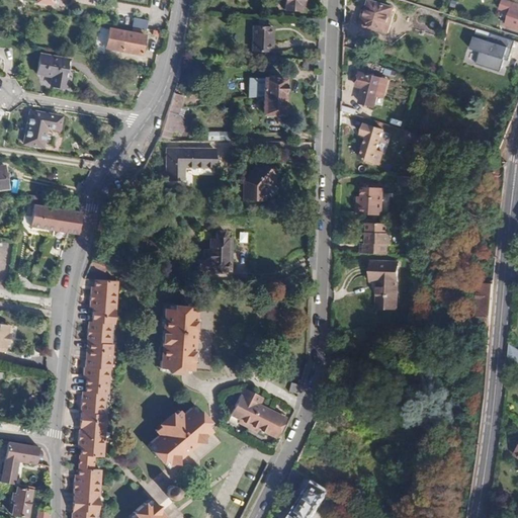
[(285,0),(285,9),(299,9),(300,4),(304,4),(303,0),(285,0)]
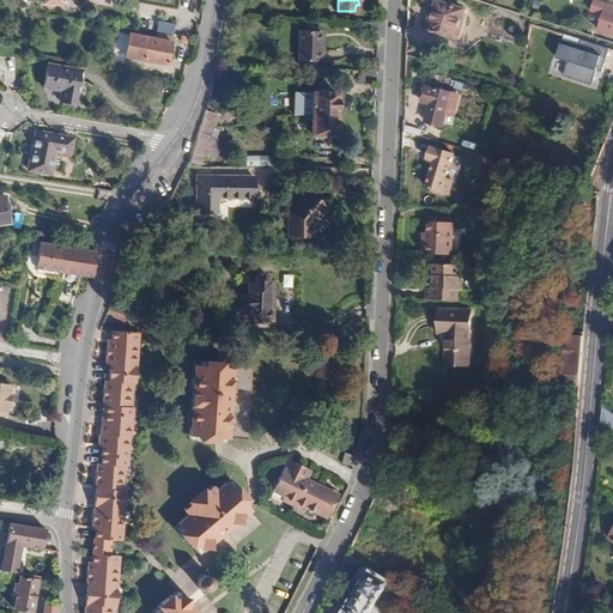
[(612,5),(598,0),(595,0),(593,11),(605,14),(600,30),(612,32),(612,5)]
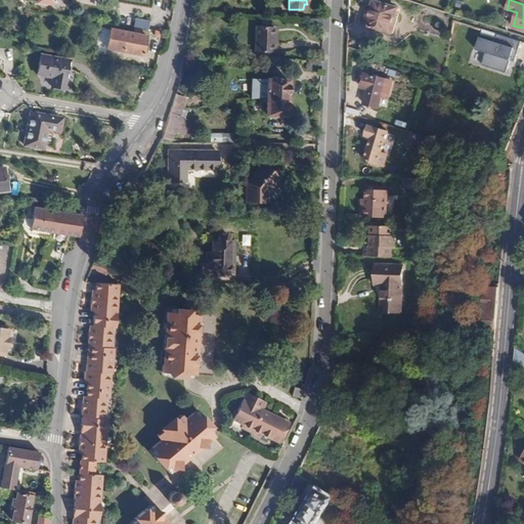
[(375,2),(367,26),(391,32),(398,8),(375,2)]
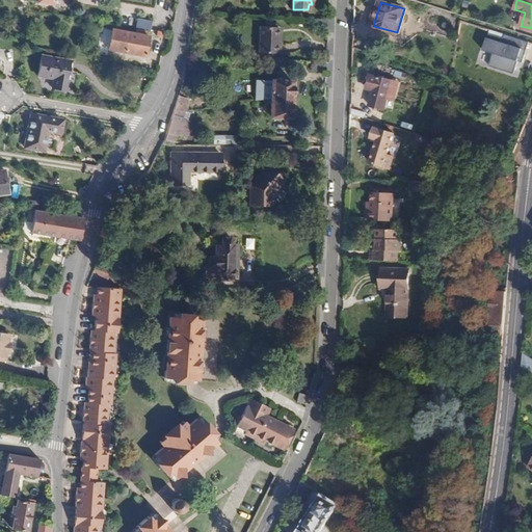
[(138,18),(137,26),(151,28),(153,20),(138,18)]
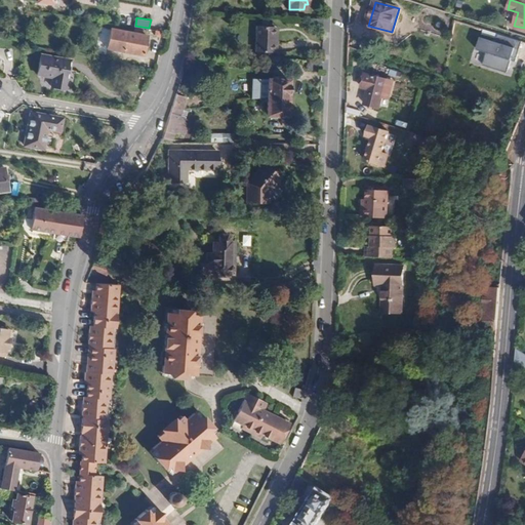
[(309,18),(309,27),(323,28),(323,19),(309,18)]
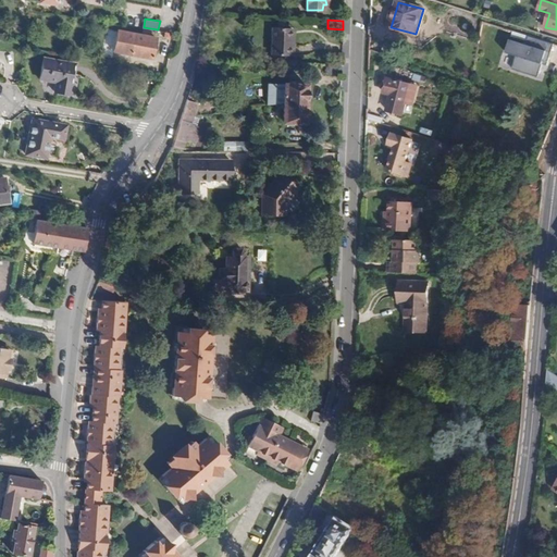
[(271,42),(279,45),(276,54),(294,54),(294,44),(291,44),(292,27),(272,26),(271,42)]
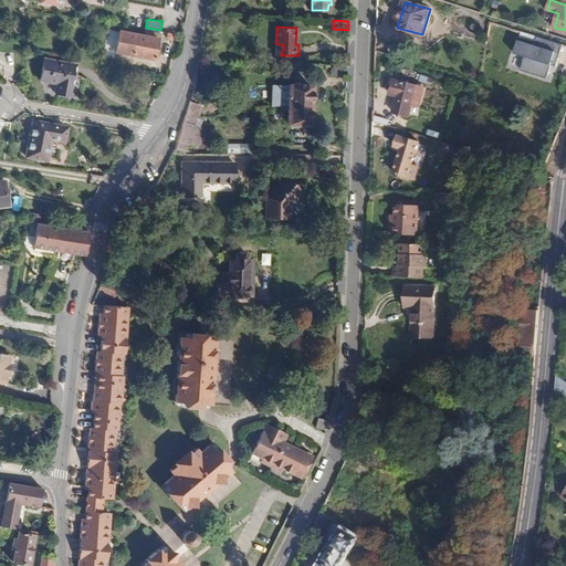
[(155,58),(158,37),(121,31),(117,52),(155,58)]
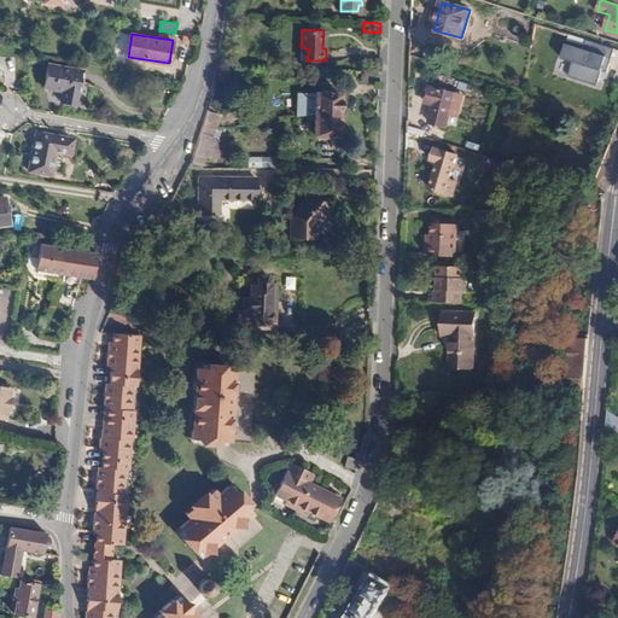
[(613,48),(569,35),(560,58),(572,62),(570,76),(598,86),(602,71),(607,73),(613,48)]
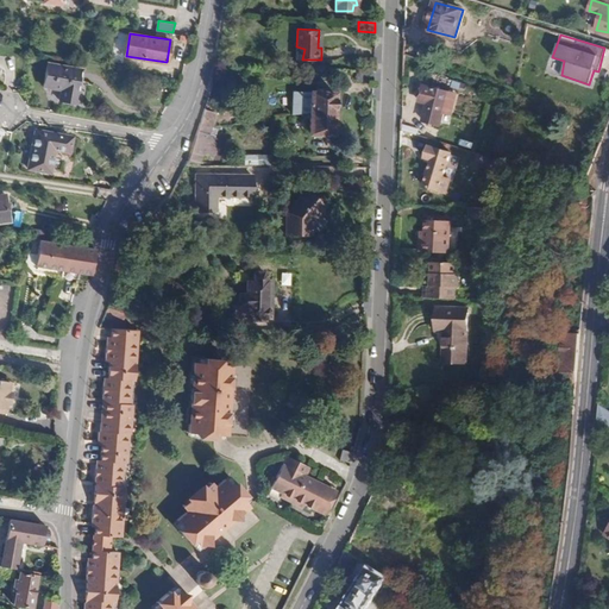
[(49,64),(45,87),(63,89),(61,100),(77,102),(83,70),(49,64)]
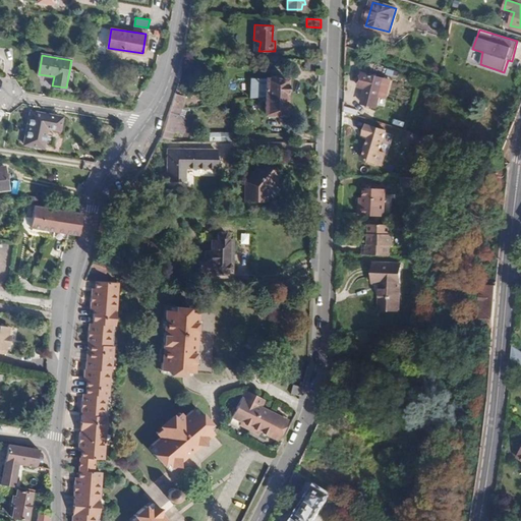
[(305,58),(305,68),(321,69),(322,59),(305,58)]
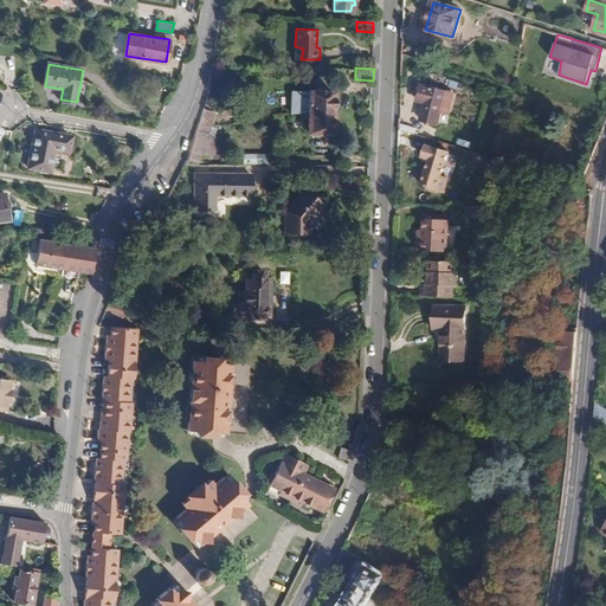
[(418,101),(425,104),(420,120),(438,126),(447,94),(423,85),(418,101)]
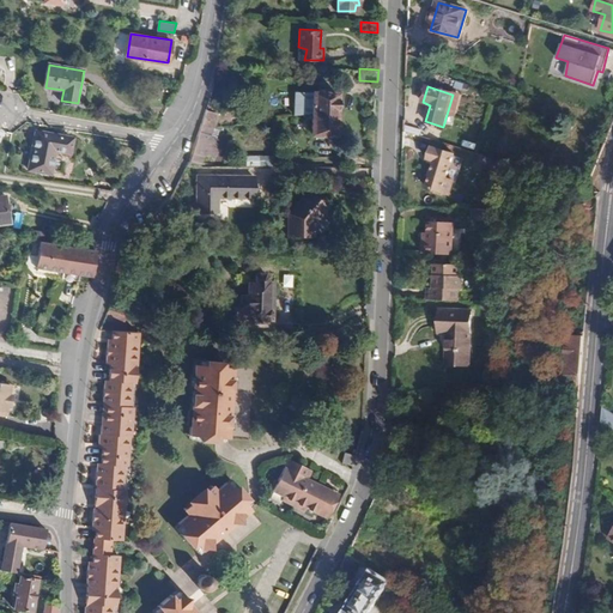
[(314,92),(313,113),(337,113),(338,93),(314,92)]
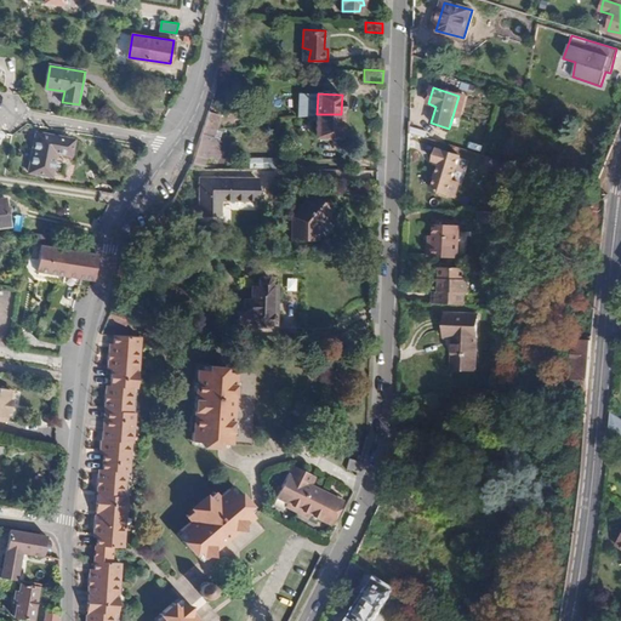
[(208,113),(204,125),(216,129),(220,117),(208,113)]
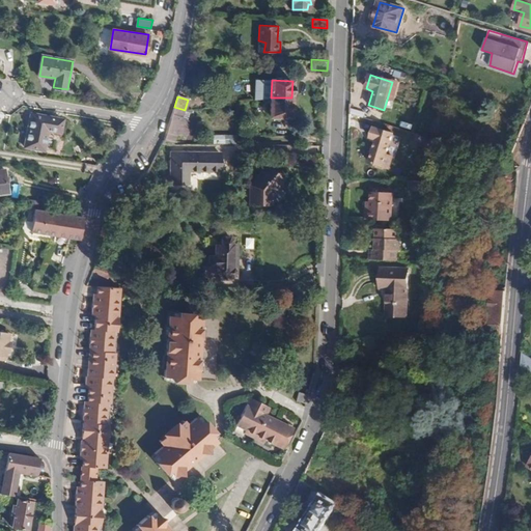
[(271,98),(270,116),(290,117),(291,98),(271,98)]
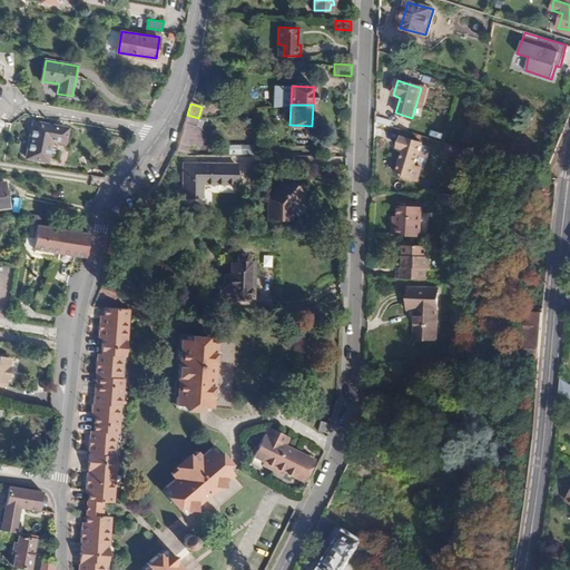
[(376,116),(376,121),(391,126),(392,121),(376,116)]
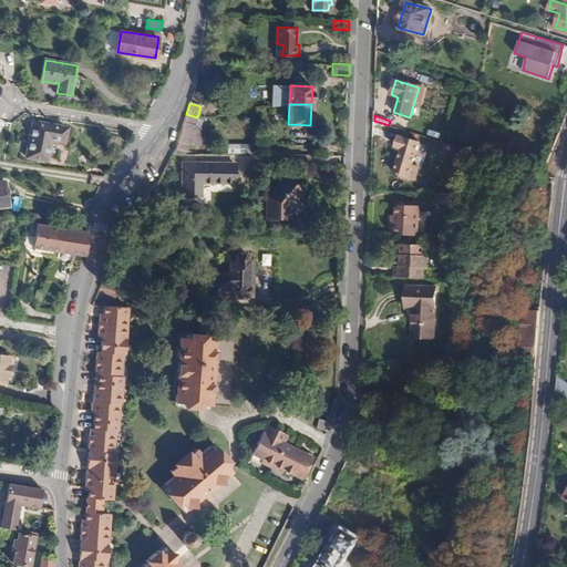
[(32,122),(27,158),(47,161),(50,140),(62,142),(64,127),(32,122)]
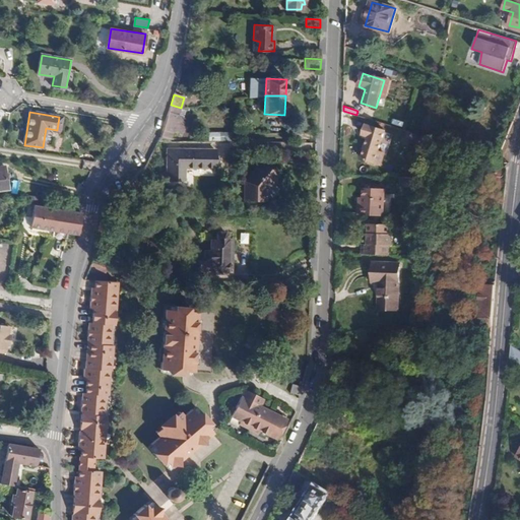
[(372,125),(369,134),(374,136),(366,158),(378,163),(389,131),(372,125)]
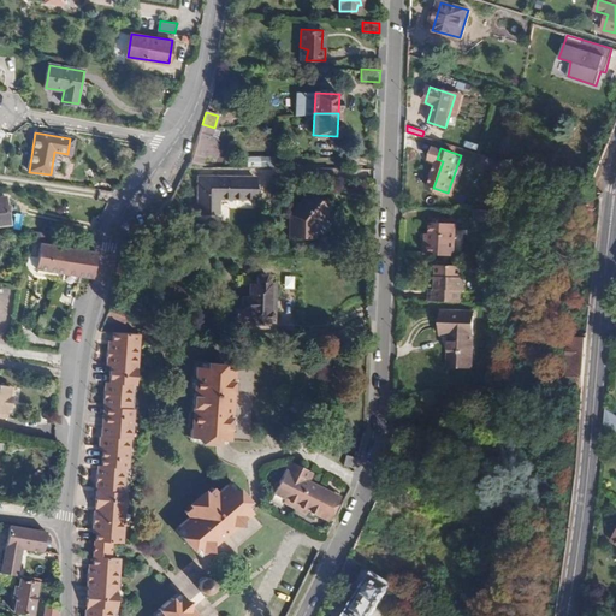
[(273,155),(246,157),(246,166),(273,166),(273,155)]
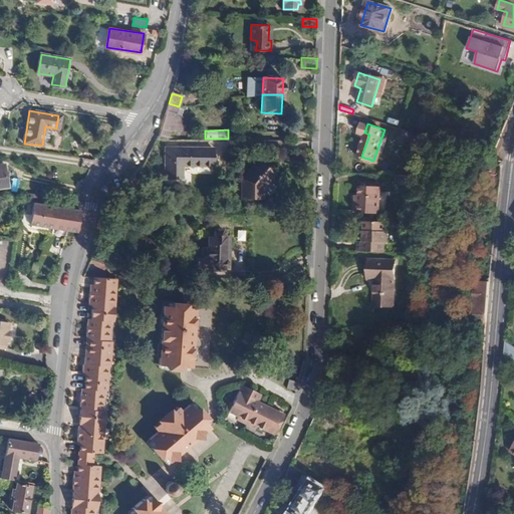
[(406,133),(403,141),(414,145),(417,137),(406,133)]
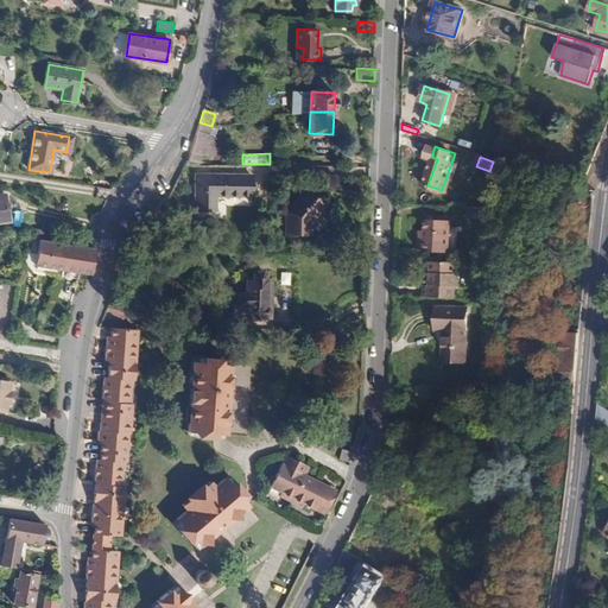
[(197,175),(197,210),(217,210),(217,196),(254,196),(254,176),(197,175)]
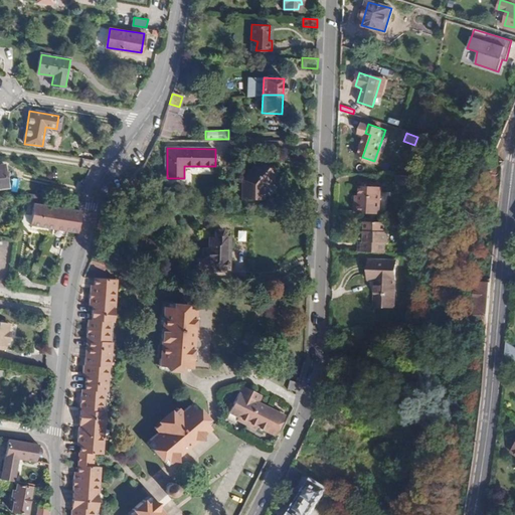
[(244,178),(243,198),(264,199),(265,186),(276,174),(261,160),(244,178)]
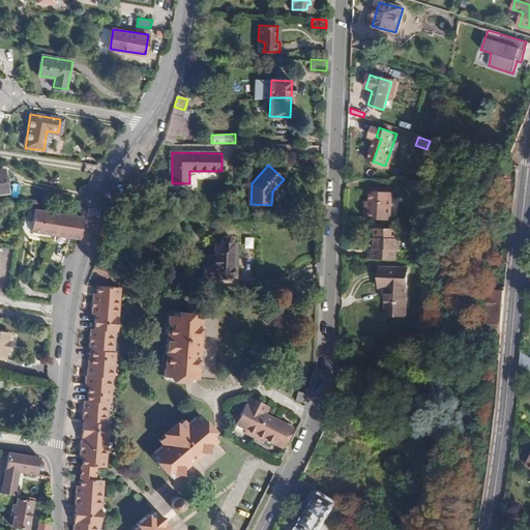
[(409,181),(409,192),(433,192),(433,182),(409,181)]
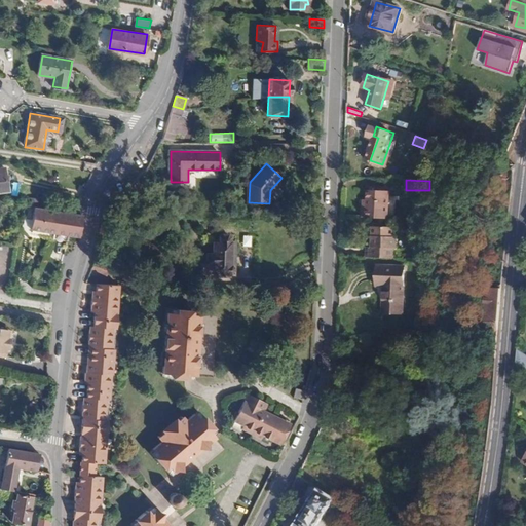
[(364,200),(364,218),(387,220),(388,191),(369,191),(369,200),(364,200)]
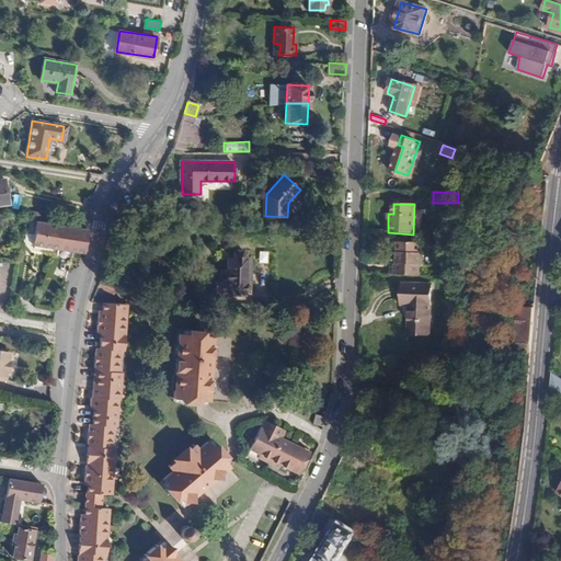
[(32,244),(72,251),(76,251),(84,253),(89,228),(79,227),(36,220),(32,244)]
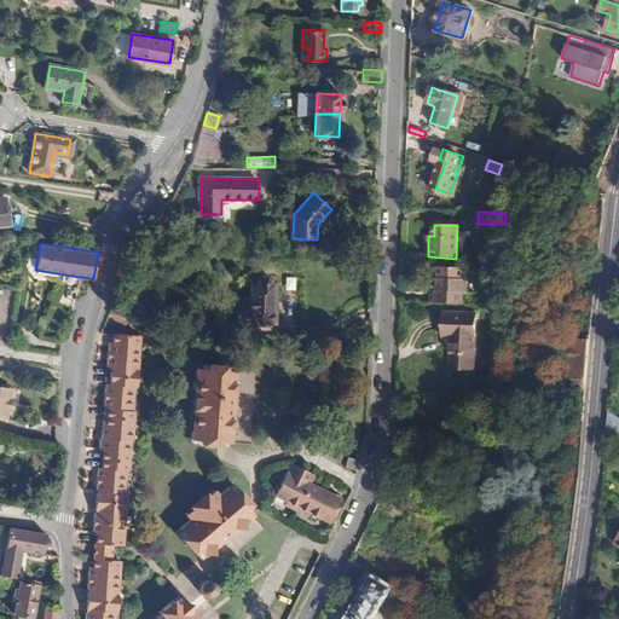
[(445,279),(444,291),(441,291),(433,291),(433,302),(467,305),(467,294),(470,294),(470,281),(468,281),(468,268),(441,268),(441,279),(445,279)]
